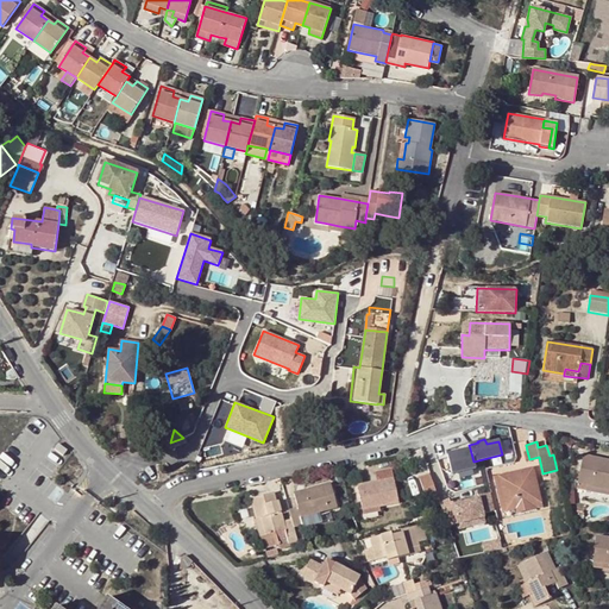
[(58,443),(54,449),(63,456),(67,450),(58,443)]
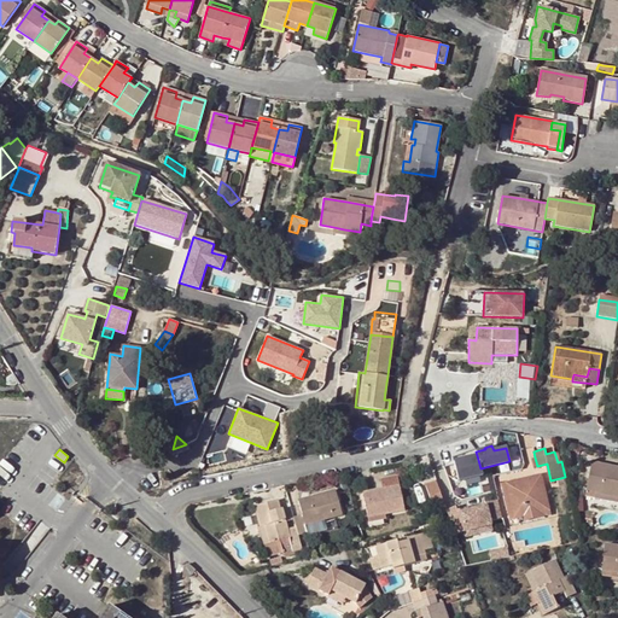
[(477,455),(453,461),(458,481),(483,474),(481,468),(477,455)]
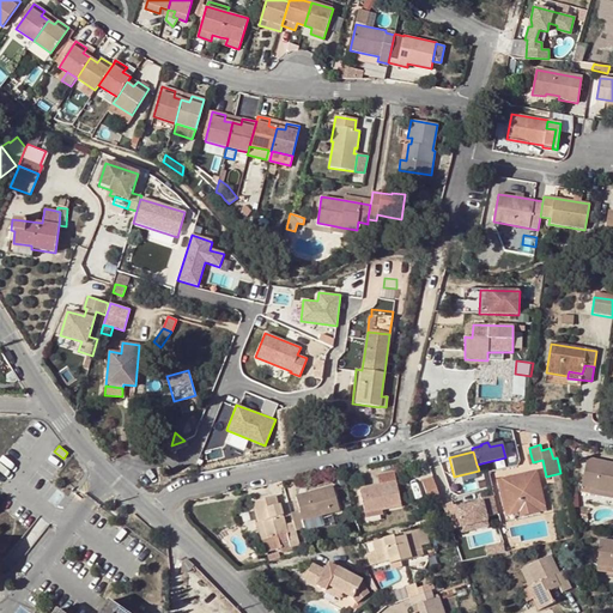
[(580,487),(590,490),(590,489),(612,493),(612,463),(587,459),(580,487)]
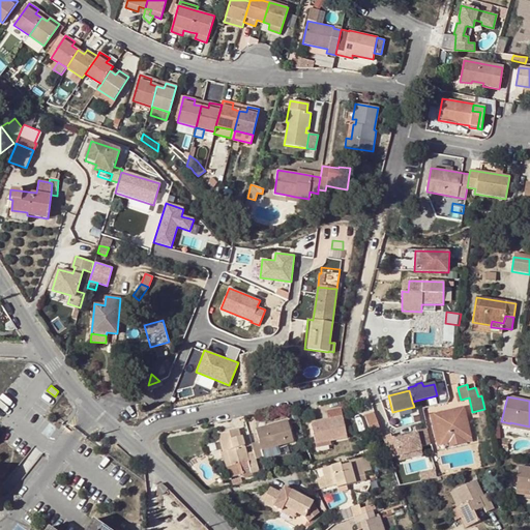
[(315,444),(329,441),(347,437),(341,408),(326,411),(328,418),(311,422),(315,444)]
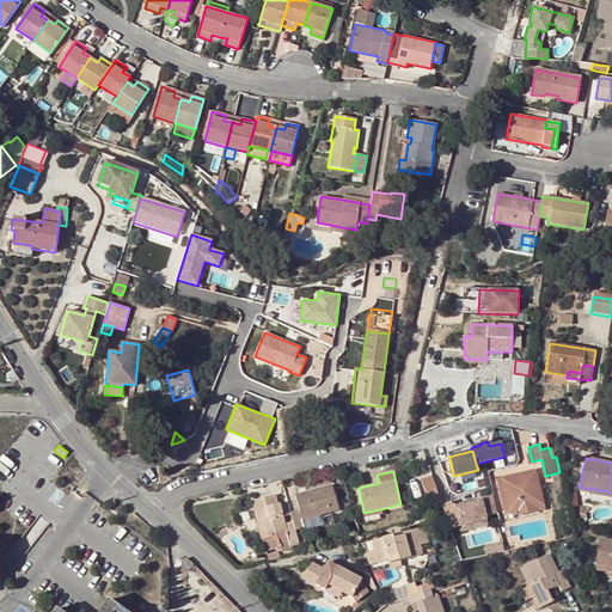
[(501,478),(505,490),(507,490),(508,496),(506,496),(509,512),(521,509),(520,505),(528,502),(530,507),(543,505),(534,471),(501,478)]
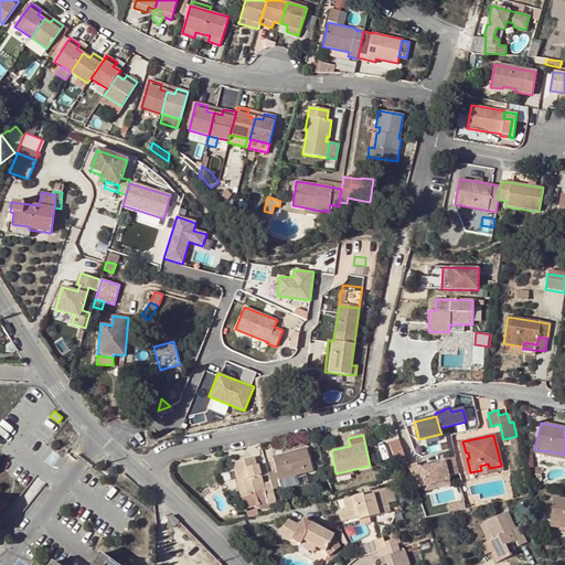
[(405,464),(397,443),(387,446),(395,467),(405,464)]
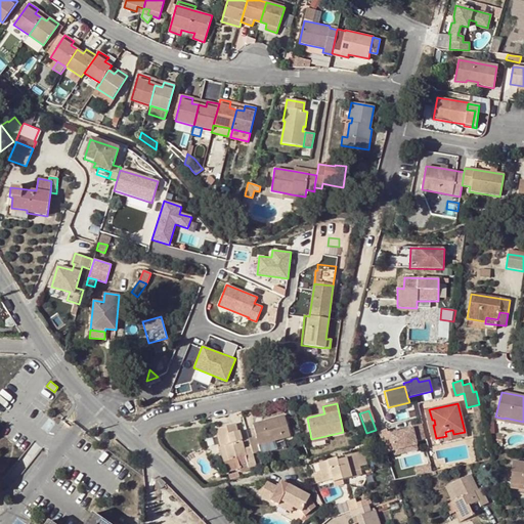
[(255,437),(248,439),(250,446),(253,453),(260,451),(258,445),(266,443),(290,436),(284,416),(252,425),(255,437)]
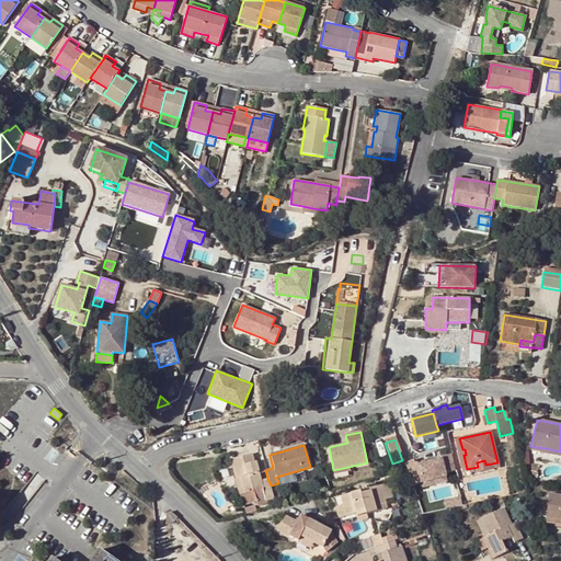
[(271,485),(267,478),(261,480),(255,461),(253,462),(251,453),(230,460),(236,478),(239,477),(244,493),(241,494),(245,505),(258,501),(254,491),(262,488),(265,497),(266,501),(274,499),(271,485)]
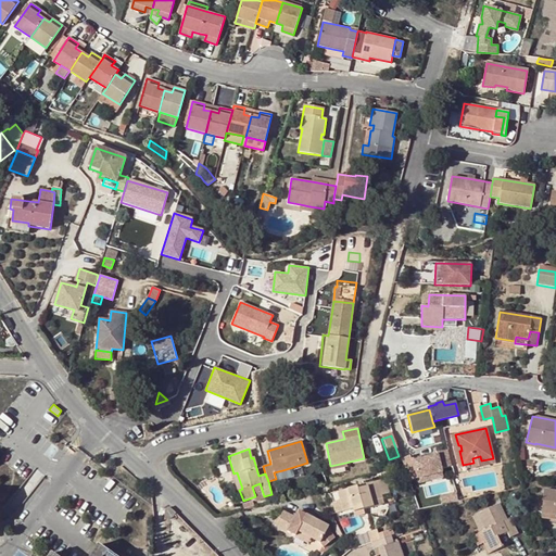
[(409,482),(417,479),(441,472),(441,469),(452,466),(447,450),(436,453),(437,456),(420,459),(414,462),(413,459),(411,459),(409,456),(401,459),(409,482)]
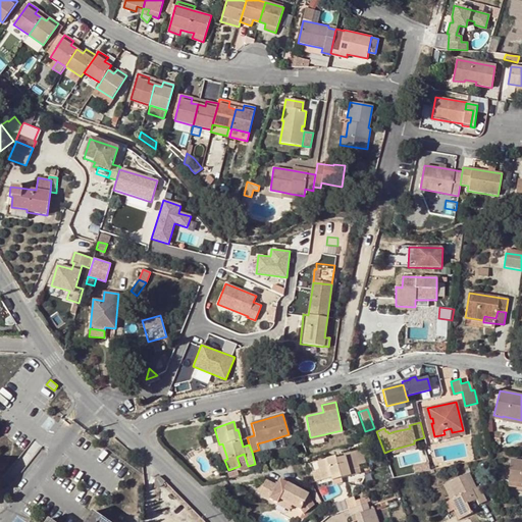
[(267,448),(265,441),(257,444),(259,450),(267,448)]
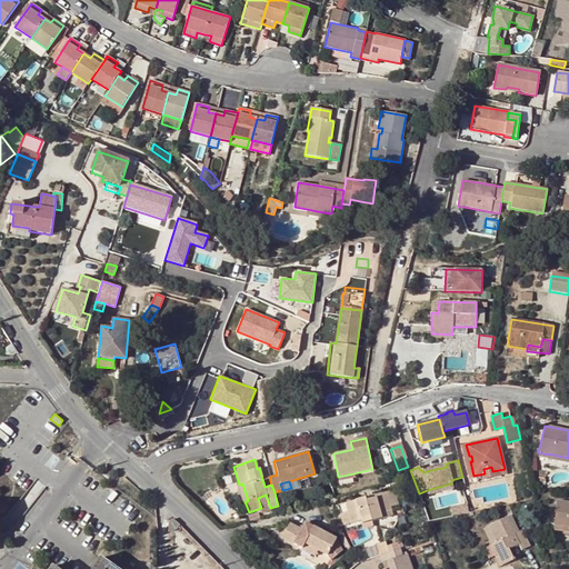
[(245,501),(248,500),(242,483),(239,485),(240,490),(238,490),(241,502),(245,501)]
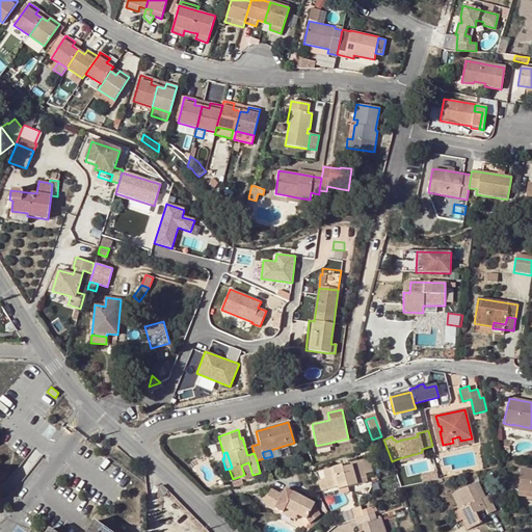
[(422,452),(399,458),(400,463),(424,457),(422,452)]
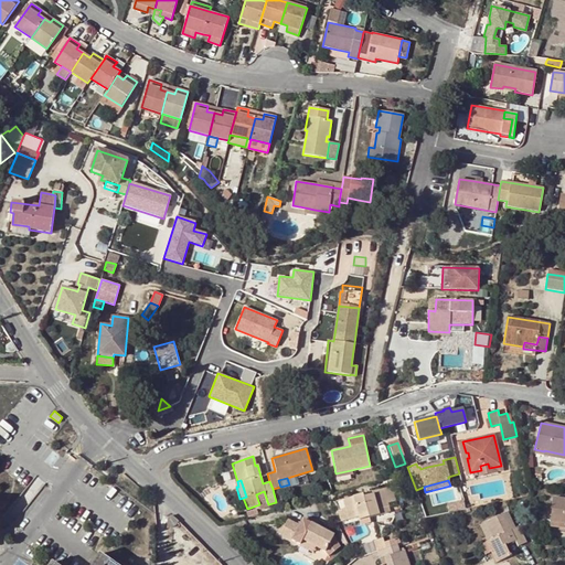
[(390,487),(382,489),(386,502),(394,500),(390,487)]
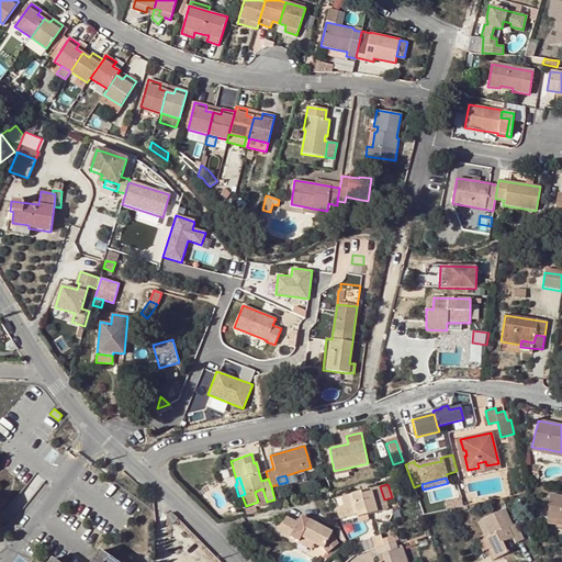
[(384,499),(380,486),(369,489),(370,491),(361,494),(360,492),(340,497),(343,507),(346,517),(356,515),(364,512),(367,515),(386,509),(384,499)]
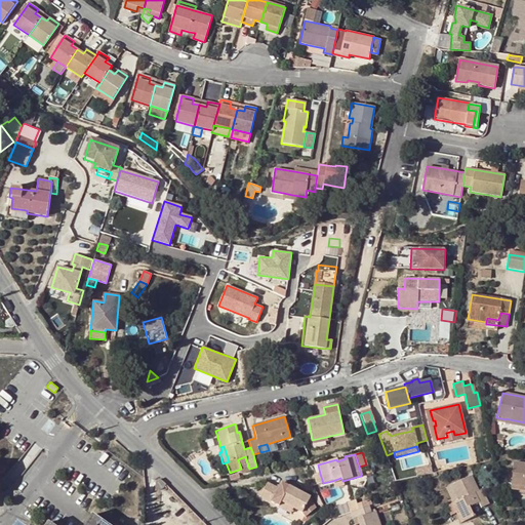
[(241,469),(248,466),(245,456),(238,459),(241,469)]
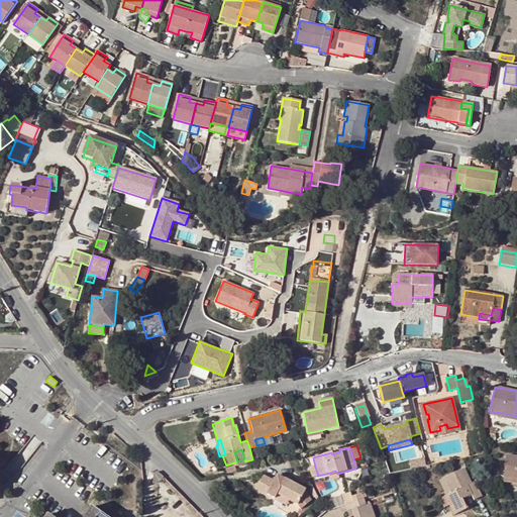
[(516,482),(516,455),(506,454),(503,481),(516,482)]
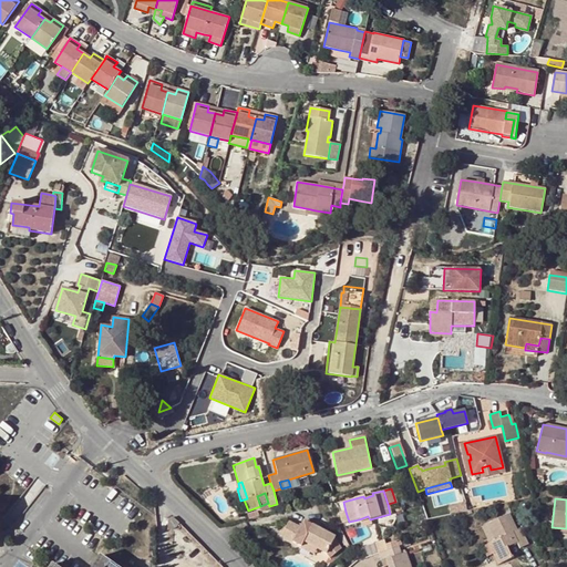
[(465,502),(456,504),(456,508),(450,509),(451,514),(466,511),(465,502)]
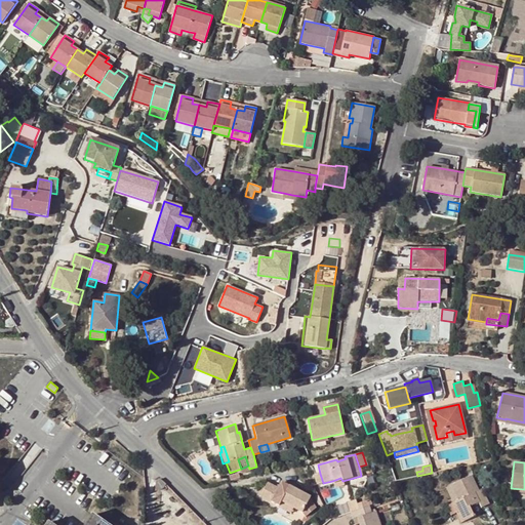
[(323,483),(320,474),(314,475),(317,485),(323,483)]
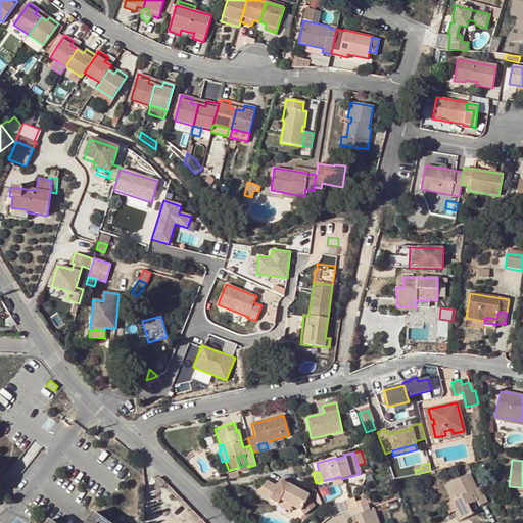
[(449,502),(455,511),(457,510),(461,520),(473,515),(468,505),(476,501),(479,506),(488,502),(480,486),(477,488),(470,473),(448,483),(456,498),(452,501),(449,502)]
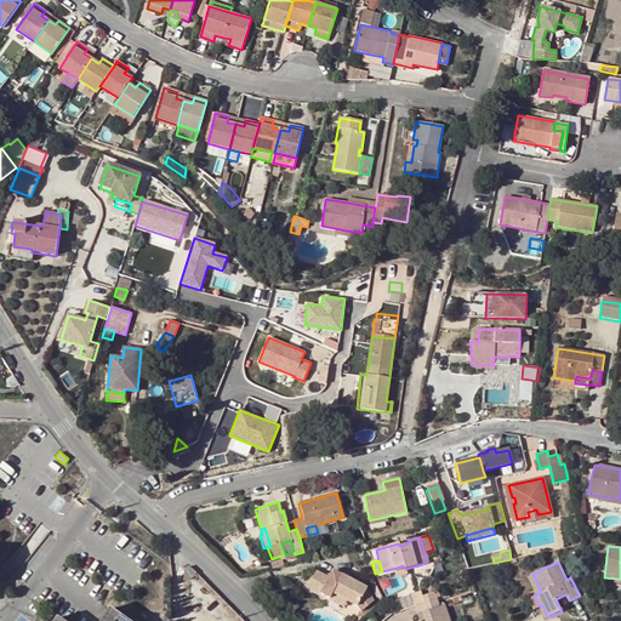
[(590,577),(587,564),(576,567),(580,579),(590,577)]
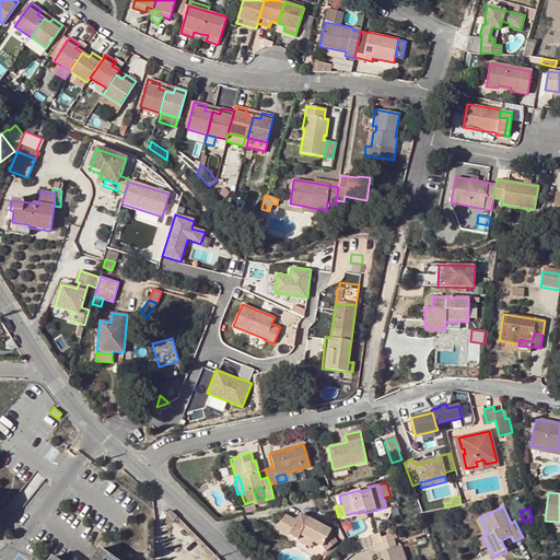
[(173,521),(176,516),(172,512),(165,516),(166,523),(168,523),(173,521)]
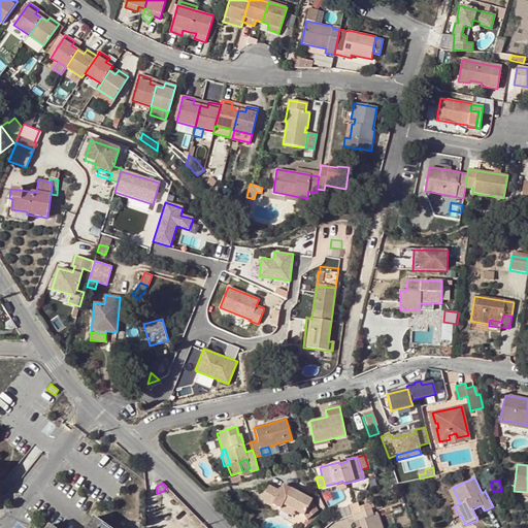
[(317,510),(311,500),(290,489),(287,496),(268,487),(261,500),(279,509),(282,504),(295,512),(303,516),(307,520),(317,510)]
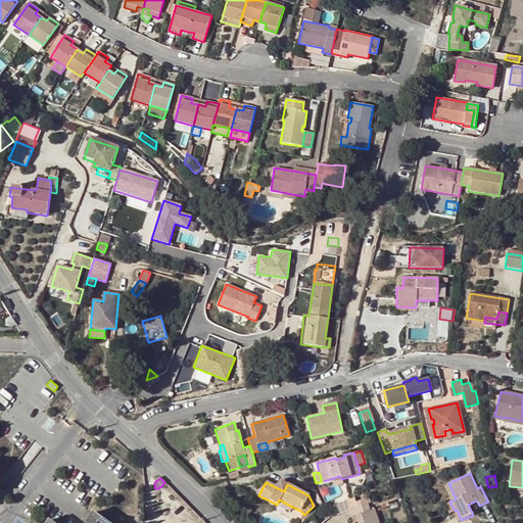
[(444,485),(452,501),(456,498),(448,483),(444,485)]
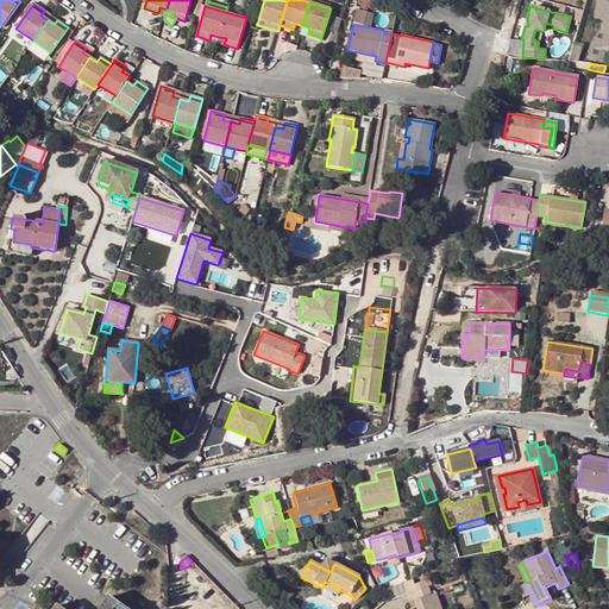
[(338,595),(340,590),(325,582),(322,588),(338,595)]
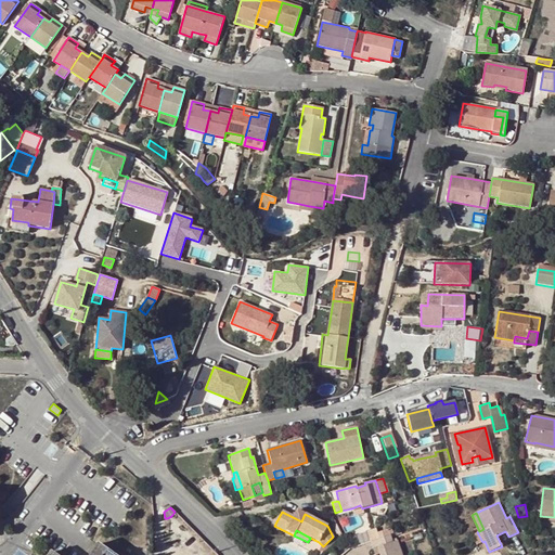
[(392,542),(390,534),(371,542),(373,550),(378,549),(379,554),(401,554),(397,541),(392,542)]
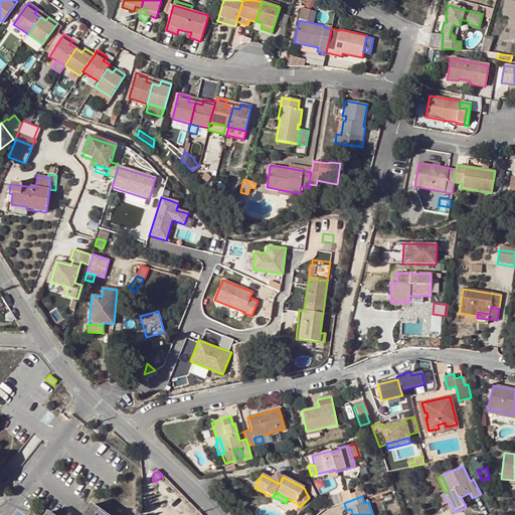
[(105,514),(91,505),(83,514),(50,514),(47,513),(45,514),(105,514)]
